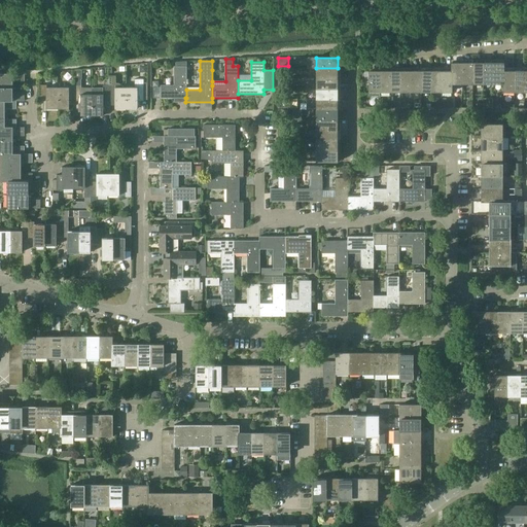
[(451,62),(451,70),(452,70),(452,83),(452,89),(462,89),(462,83),(461,62),(451,62)]
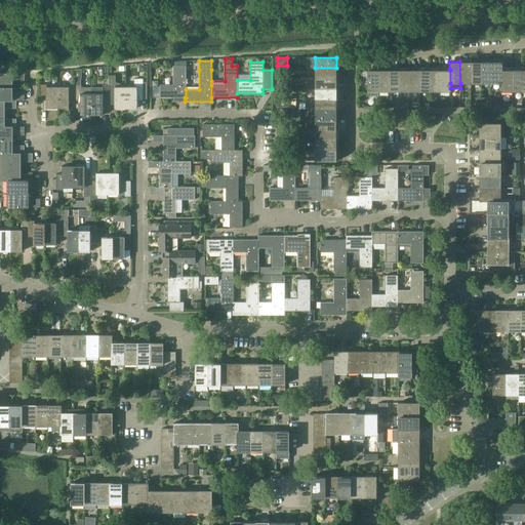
[(471,62),(459,62),(460,83),(471,83),(471,62)]
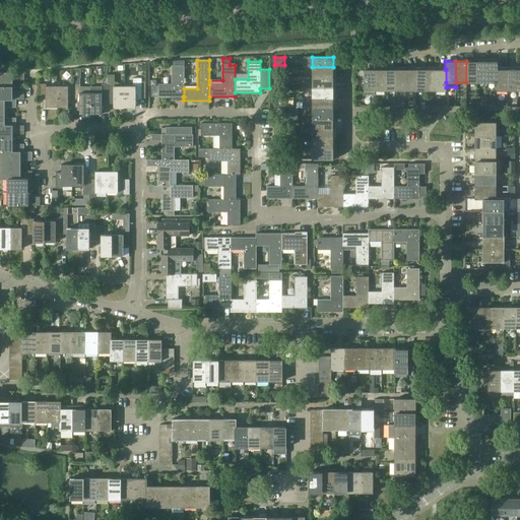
[(476,61),(466,61),(466,82),(476,82),(476,61)]
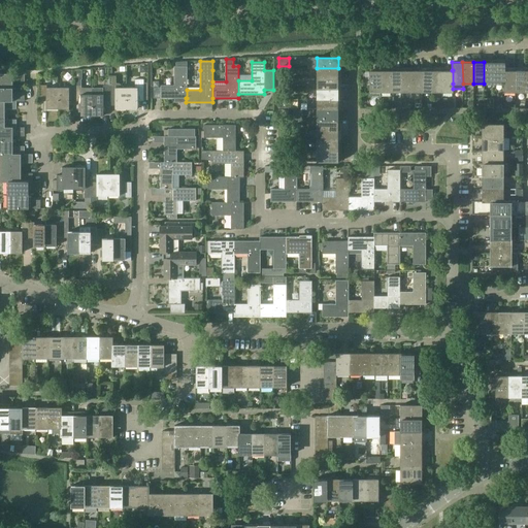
[(494,62),(484,62),(484,84),(494,84),(494,62)]
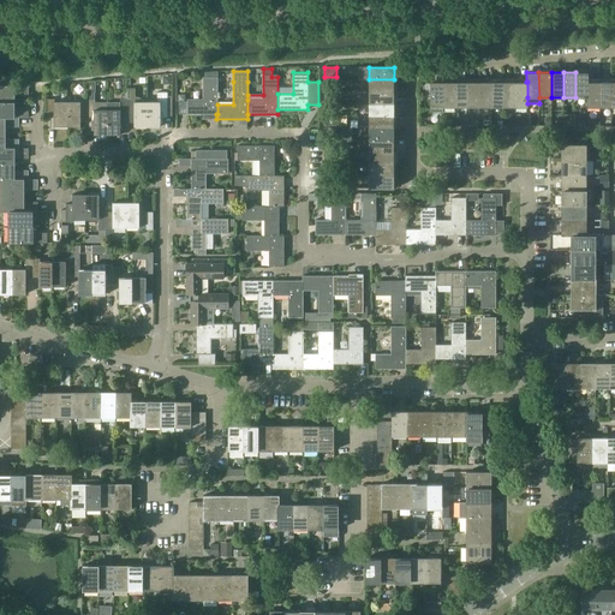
[(589,72),(575,72),(575,97),(586,97),(587,97),(587,82),(589,82),(589,72)]
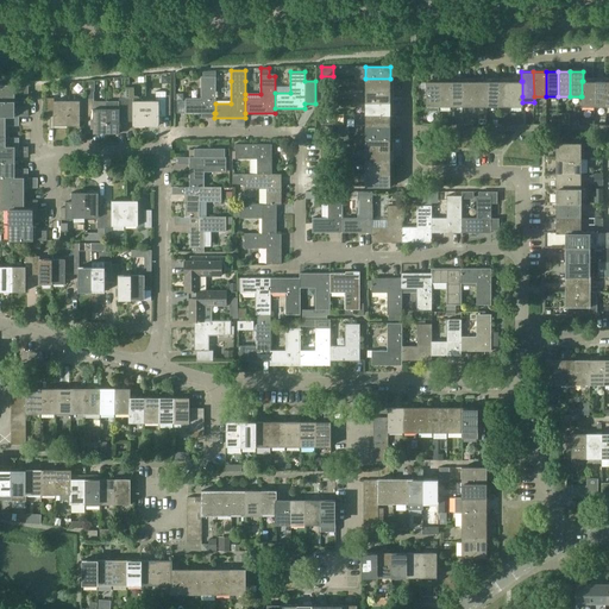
[(201,98),(186,98),(186,113),(214,113),(215,113),(215,104),(215,76),(201,76),(201,98)]
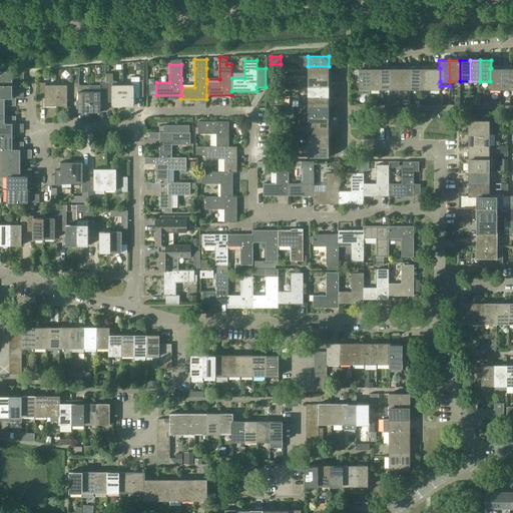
[(329,76),(329,66),(308,66),(308,76),(329,76)]
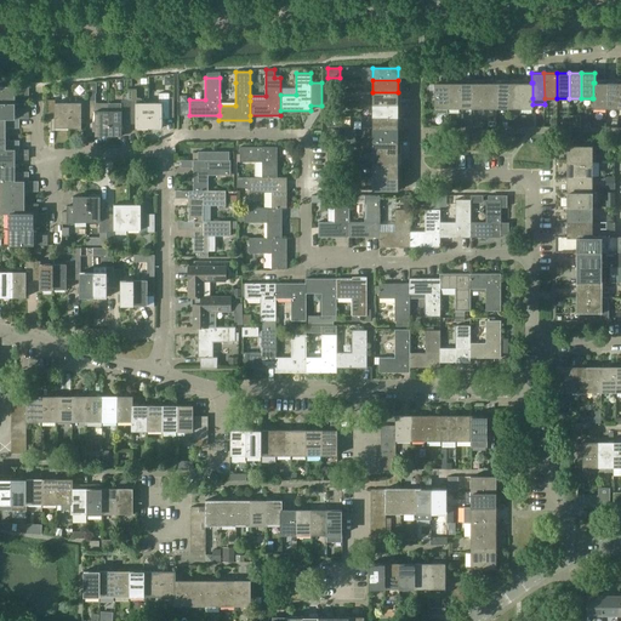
[(448,113),(448,108),(448,83),(436,83),(436,113),(448,113)]
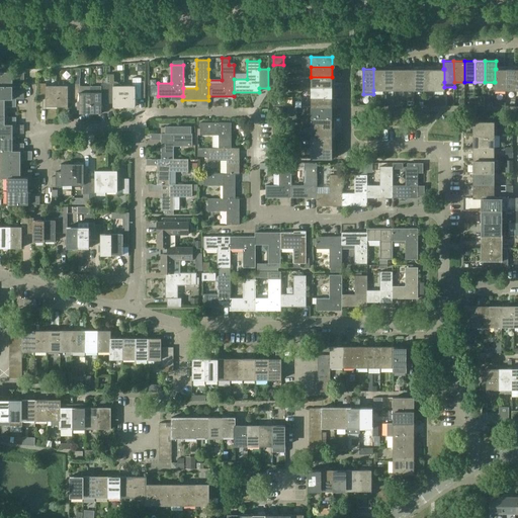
[(383,69),(373,69),(373,90),(383,90),(383,69)]
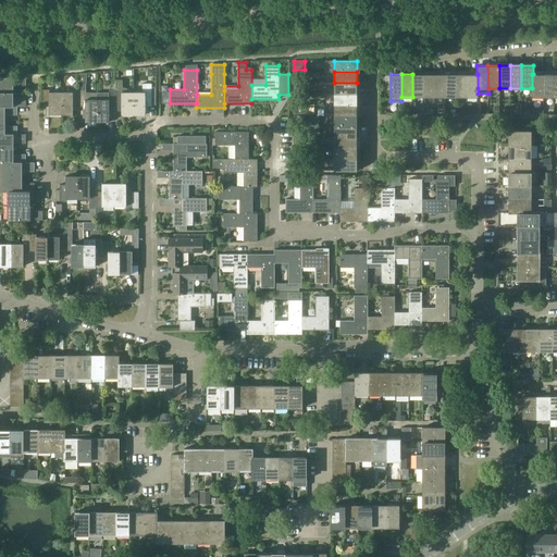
[(423,74),(412,74),(412,97),(423,97),(423,74)]
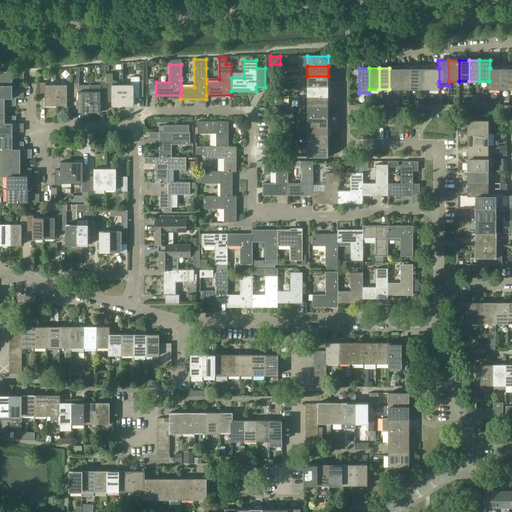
[(399,68),(389,68),(389,89),(399,89),(399,68)]
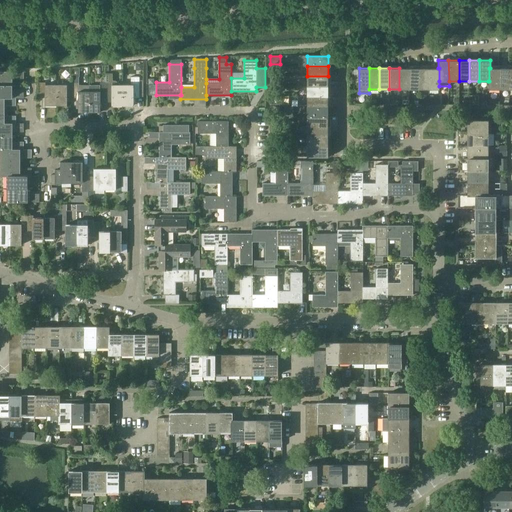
[(409,68),(399,68),(399,89),(409,89),(409,68)]
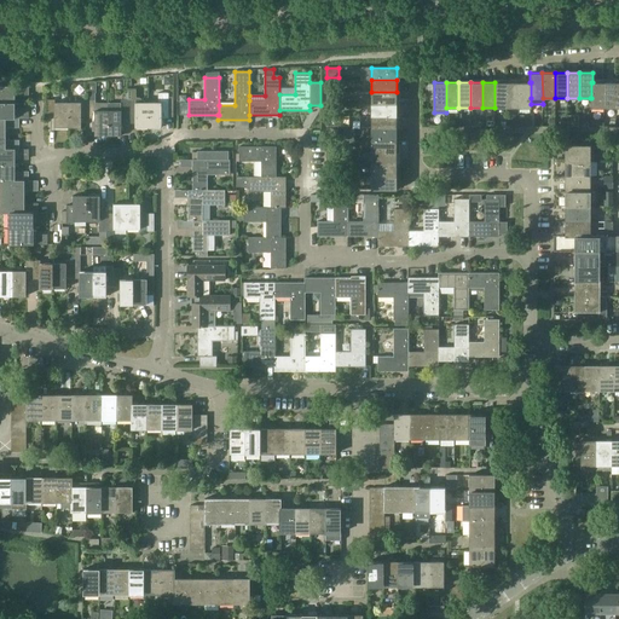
[(507,82),(495,82),(495,108),(507,108),(507,82)]
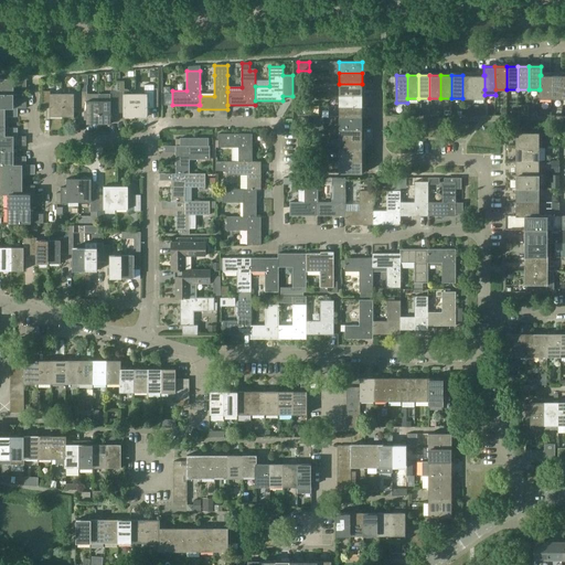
[(473,75),(462,75),(462,98),(473,98),(473,75)]
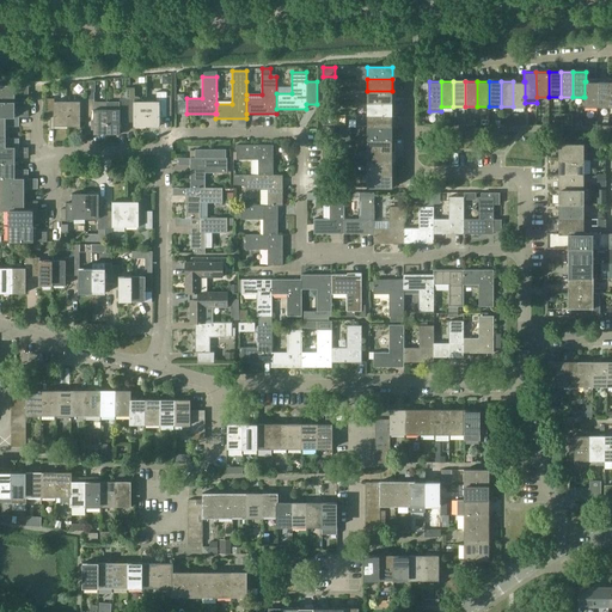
[(524,81),(513,81),(513,106),(525,106),(525,103),(525,97),(525,81),(524,81)]
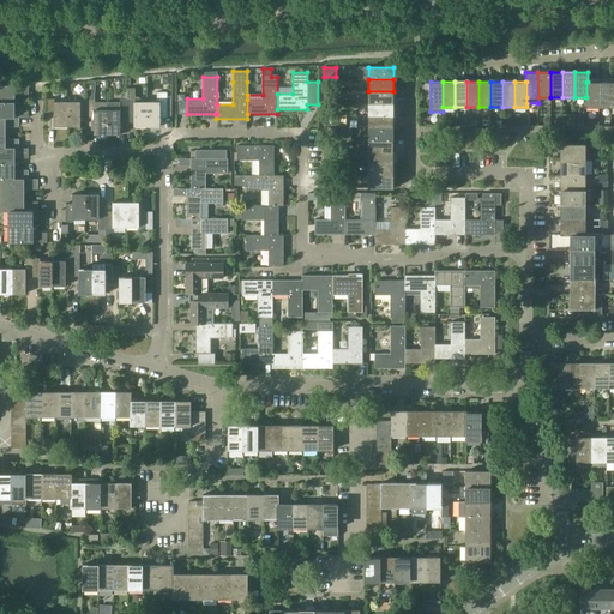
[(585,106),(599,106),(599,82),(588,82),(587,82),(587,97),(585,97),(585,106)]
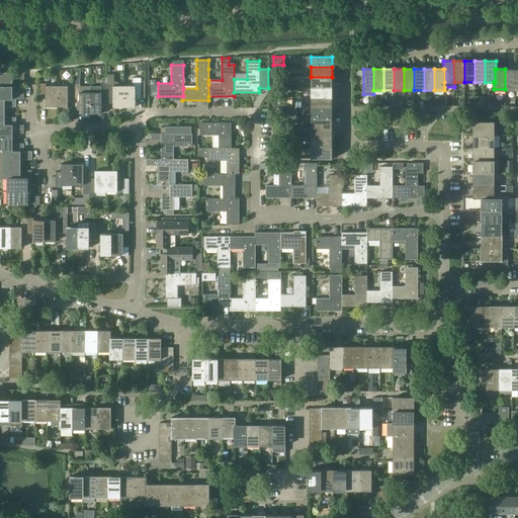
[(505,89),(515,89),(515,69),(505,69),(505,89)]
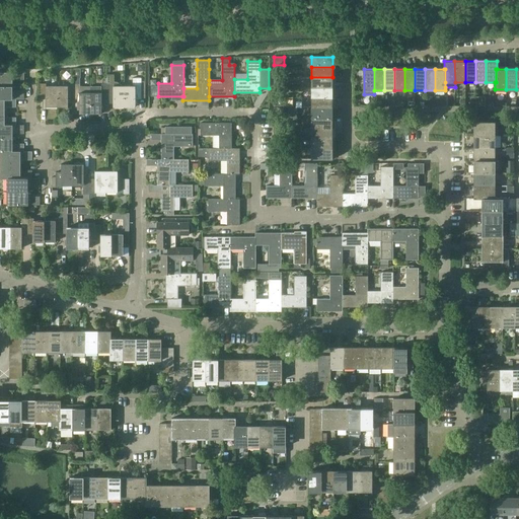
[(0,71),(0,85),(13,85),(13,78),(24,78),(24,72),(12,72),(0,71)]
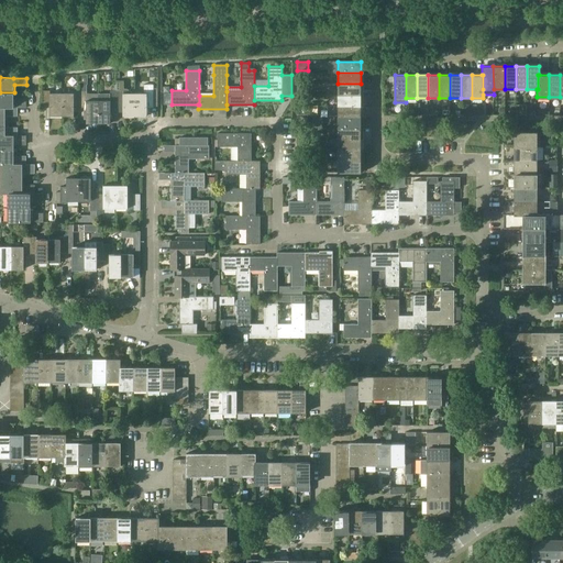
[(361,95),(361,84),(338,84),(338,95),(361,95)]
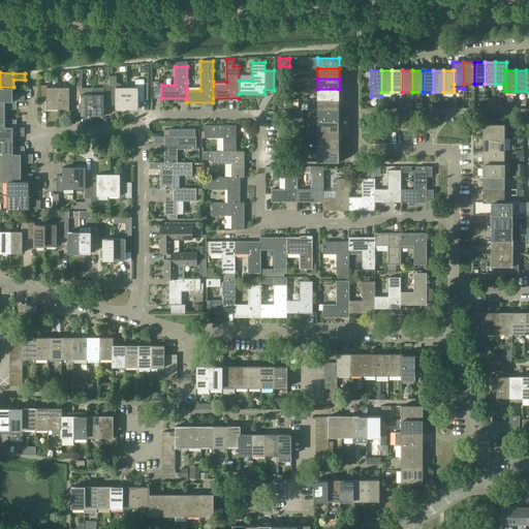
[(135,87),(126,87),(126,109),(137,109),(137,100),(144,100),(144,98),(149,98),(149,85),(145,85),(145,80),(135,80),(135,87)]
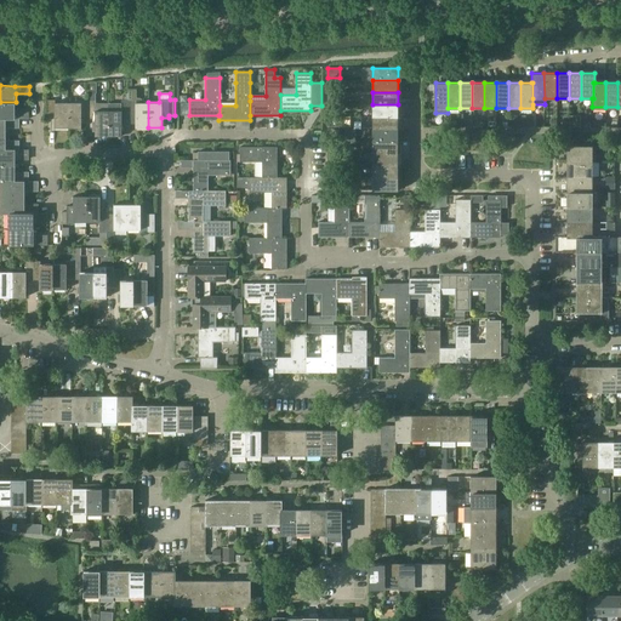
[(55,100),(47,100),(47,118),(55,118),(55,127),(68,127),(68,102),(55,102),(55,100)]
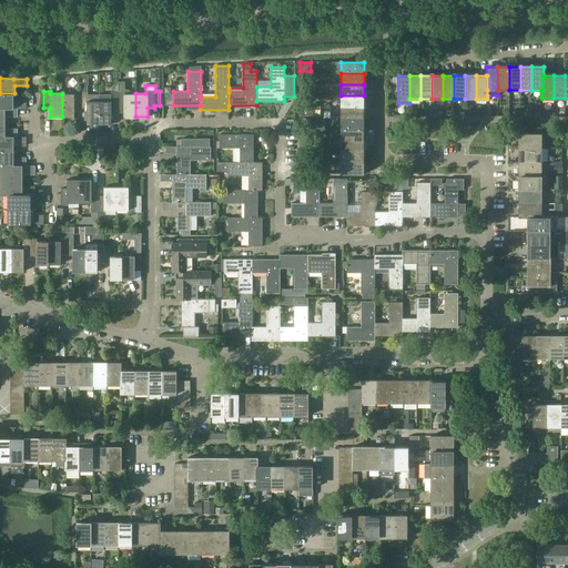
[(73,93),(62,93),(62,117),(74,117),(74,108),(81,108),(81,91),(73,91),(73,93)]
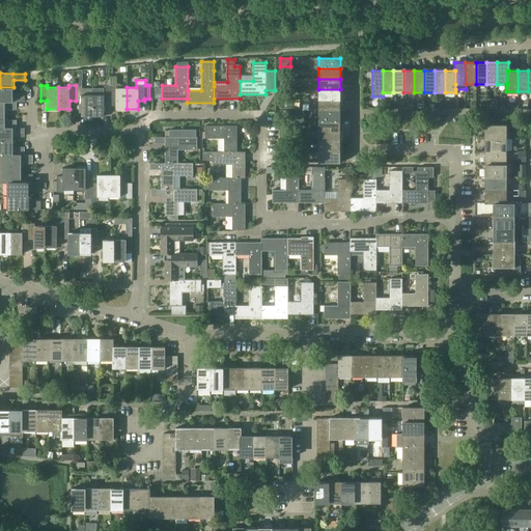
[(81,85),(76,85),(76,101),(81,101),(81,116),(92,116),(92,94),(81,94),(81,85)]
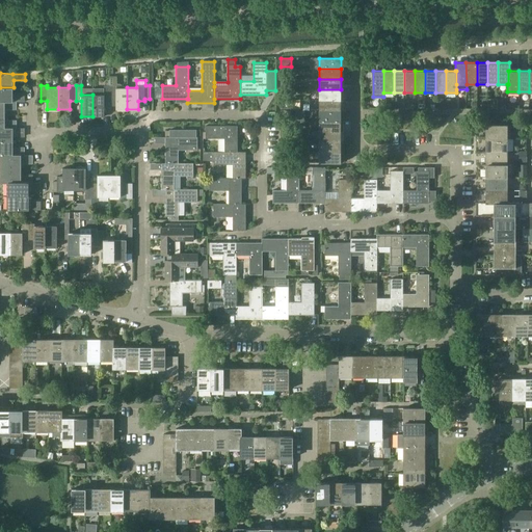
[(104,95),(92,95),(92,116),(104,116),(104,101),(110,101),(110,85),(104,85),(104,95)]
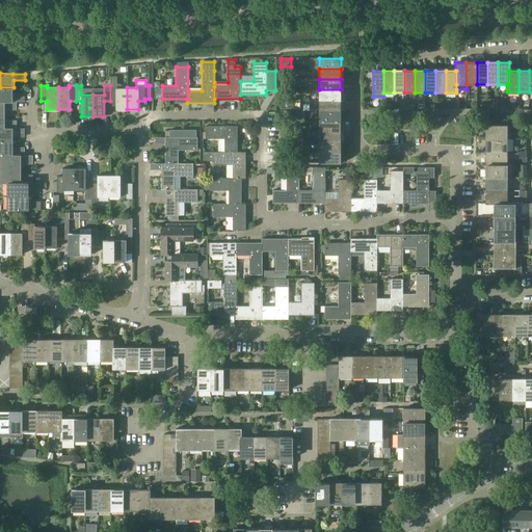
[(116,85),(110,85),(110,101),(115,101),(115,109),(127,109),(127,87),(116,87),(116,85)]
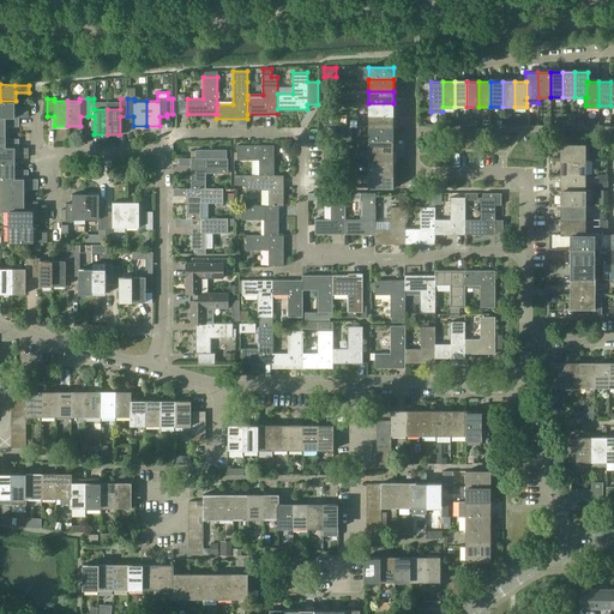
[(0,101),(0,116),(19,116),(19,118),(29,118),(29,109),(16,109),(16,101),(0,101)]
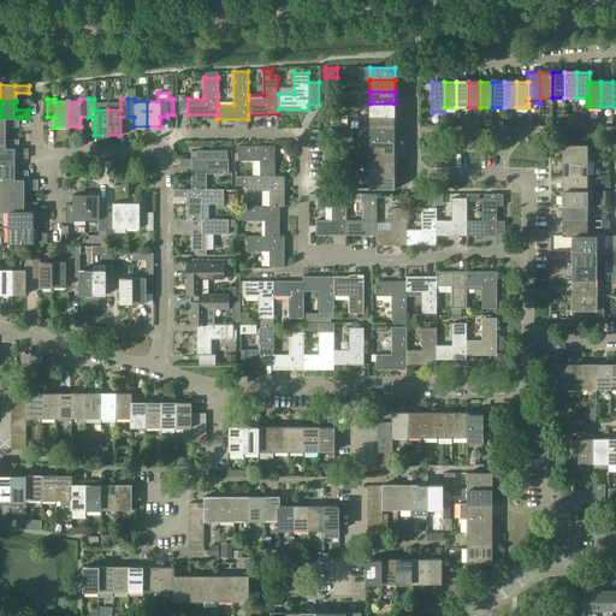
[(395,116),(395,104),(369,104),(369,116),(395,116)]
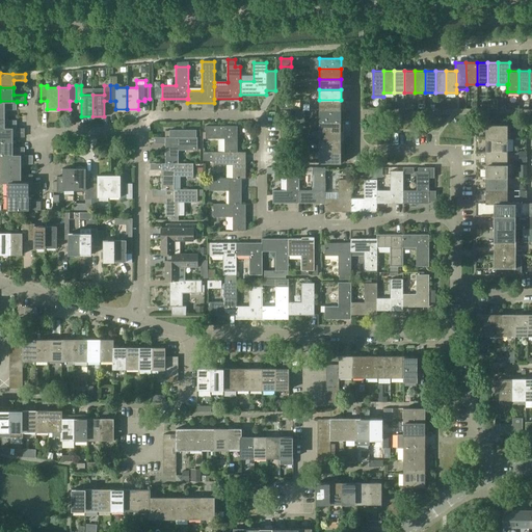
[(341,110),(341,100),(319,100),(319,110),(341,110)]
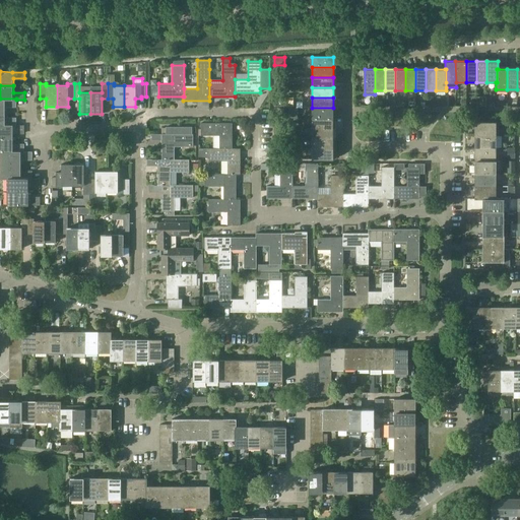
[(16,106),(16,100),(16,99),(0,99),(0,112),(5,112),(5,106),(16,106)]
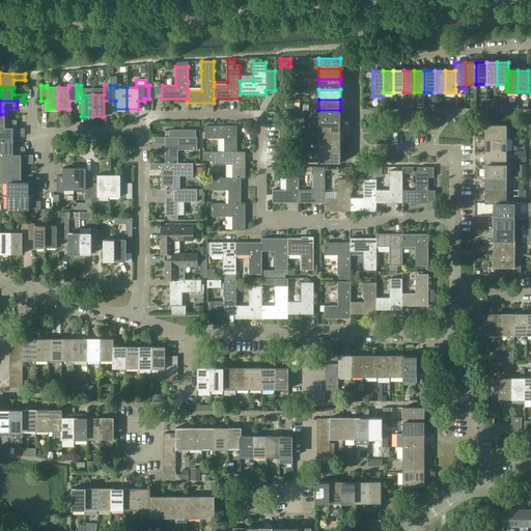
[(340,120),(340,110),(318,110),(318,120),(340,120)]
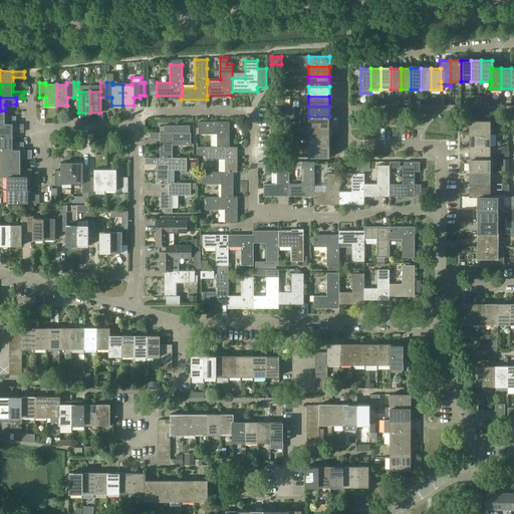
[(0,123),(16,123),(16,118),(5,118),(5,110),(0,110),(0,123)]
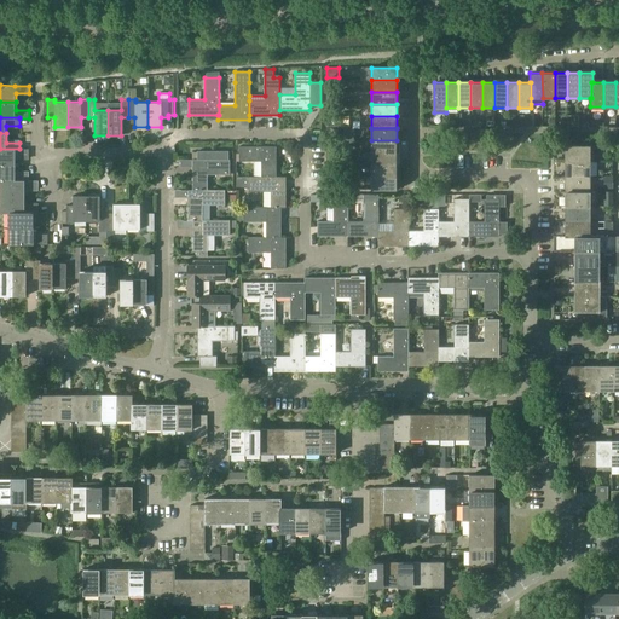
[(397,152),(397,140),(371,140),(371,152),(397,152)]
